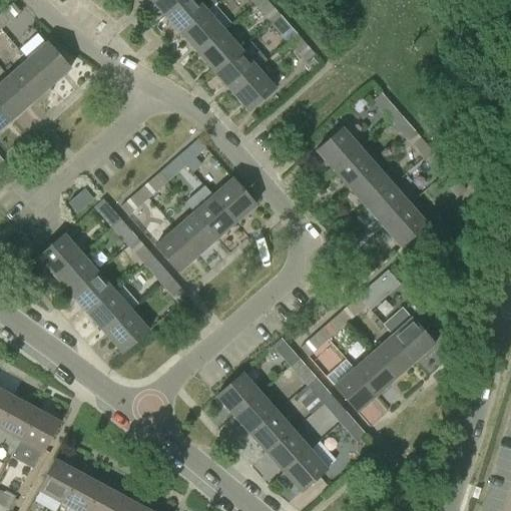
[(154,0),(167,14),(182,0),(154,0)]
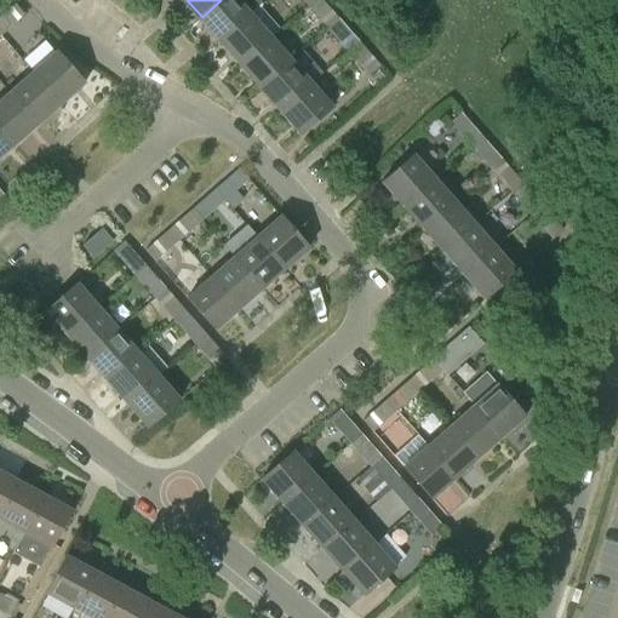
[(221,0),(202,17),(222,40),(253,12),(242,0),(221,0)]
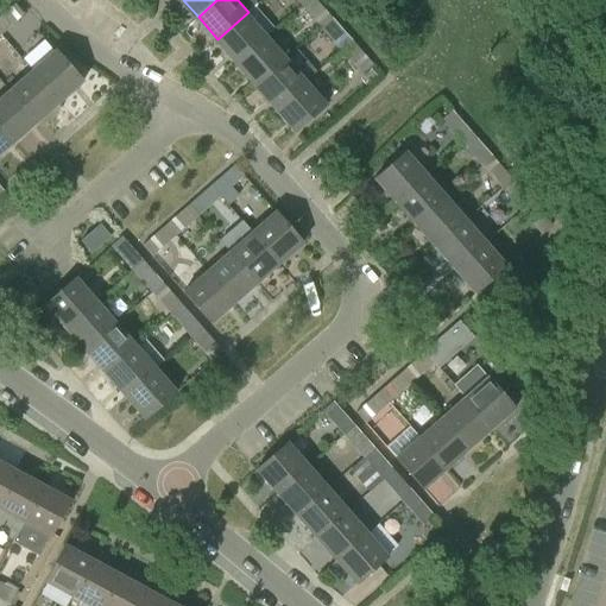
[(308,0),(303,5),(323,27),(334,17),(319,0),(308,0)]
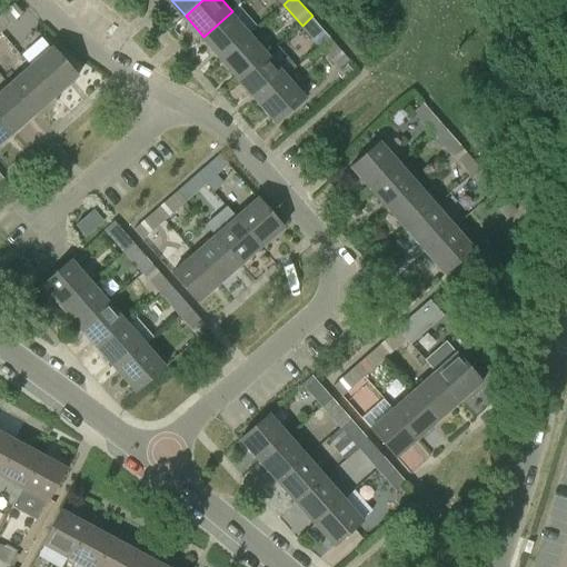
[(16,3),(0,16),(0,30),(2,32),(25,13),(16,3)]
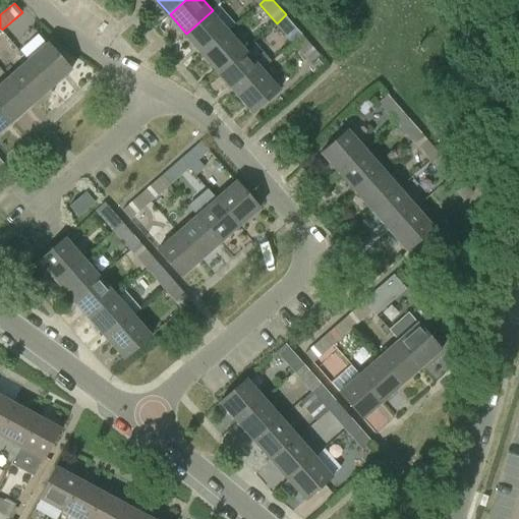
[(213,10),(186,34),(204,53),(230,30),(213,10)]
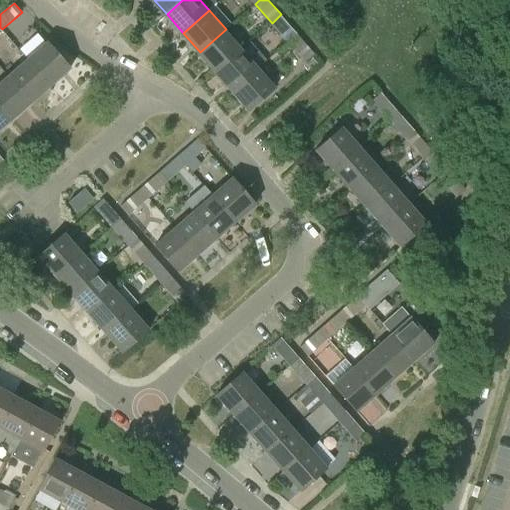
[(281,14),(272,23),(288,42),(298,33),(281,14)]
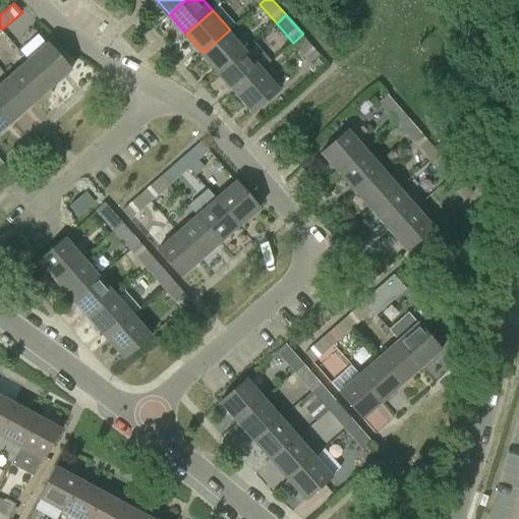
[(230,30),(204,53),(221,72),(247,49),(230,30)]
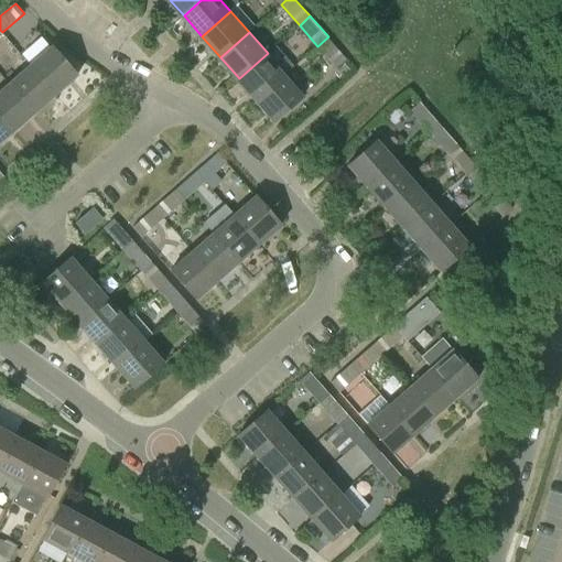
[(347,58),(328,36),(317,46),(337,67),(347,58)]
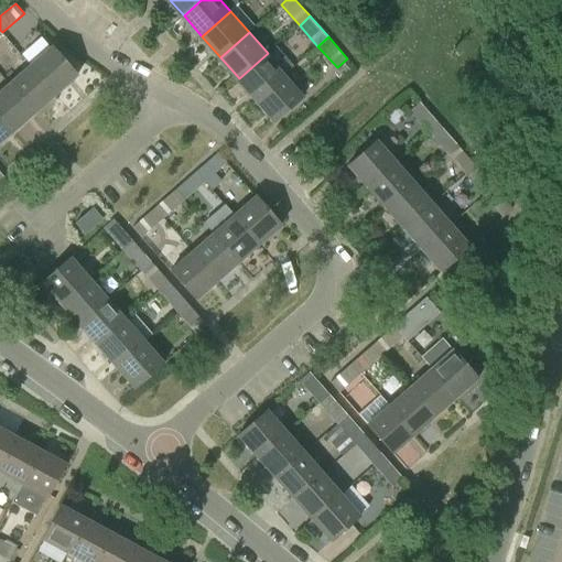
[(54,44),(30,65),(56,94),(79,73),(54,44)]
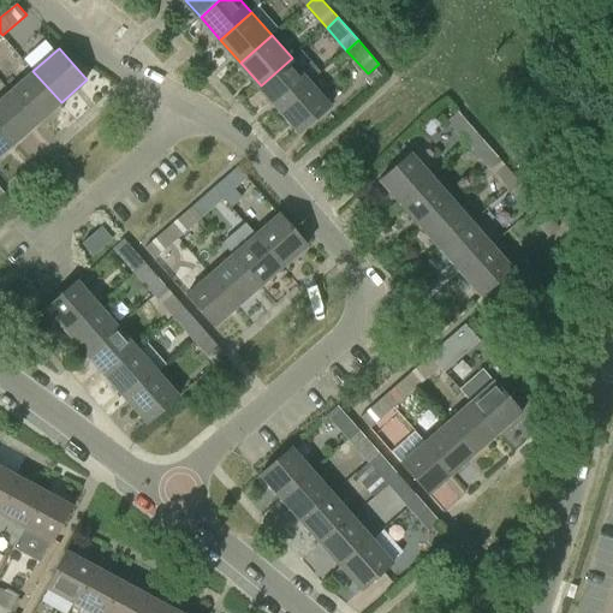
[(292,58),(261,85),(281,107),(313,79),(292,58)]
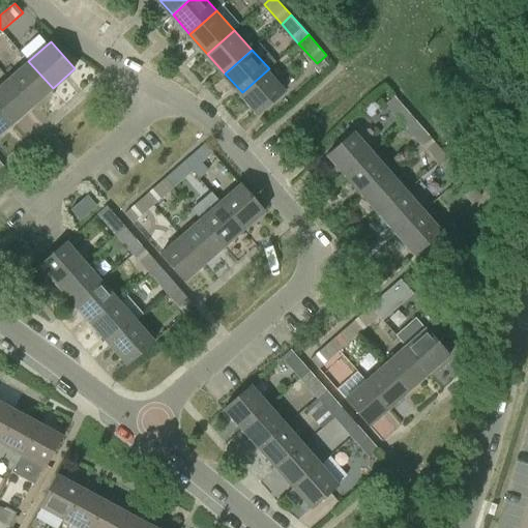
[(53,88),(28,61),(8,79),(32,106),(53,88)]
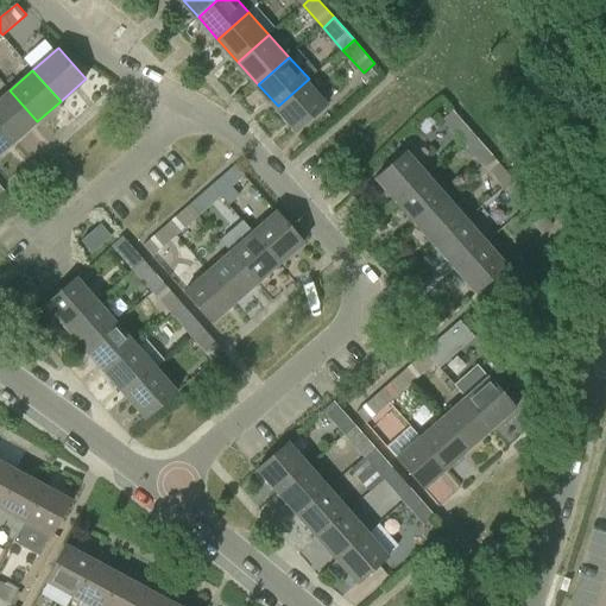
[(329,102),(309,79),(278,106),(298,130),(329,102)]
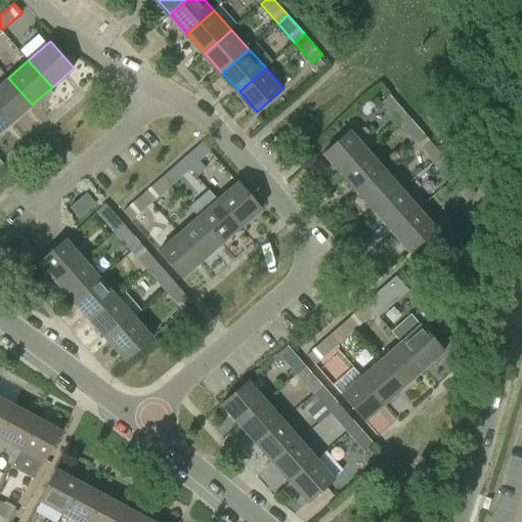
[(32,104),(8,78),(0,84),(0,106),(13,122),(32,104)]
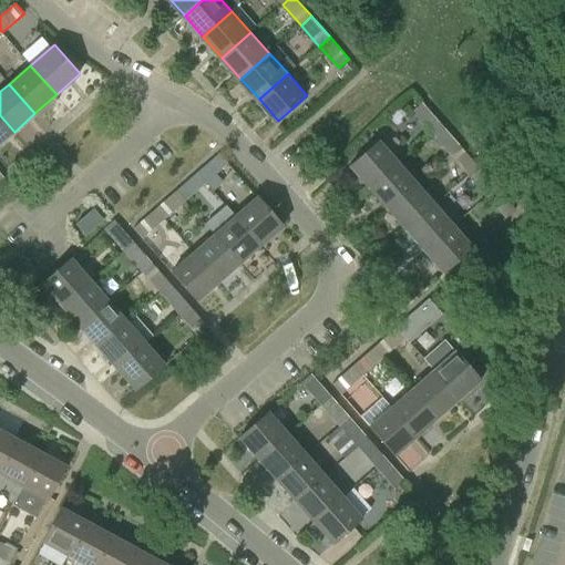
[(413,110),(432,132),(442,123),(423,102),(413,110)]
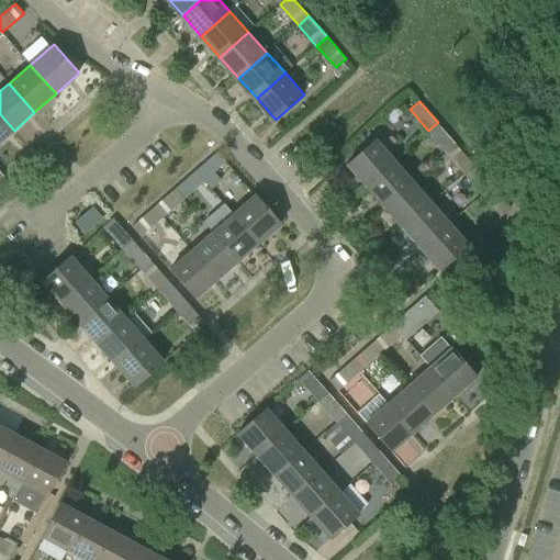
[(0,143),(14,131),(0,114),(0,143)]
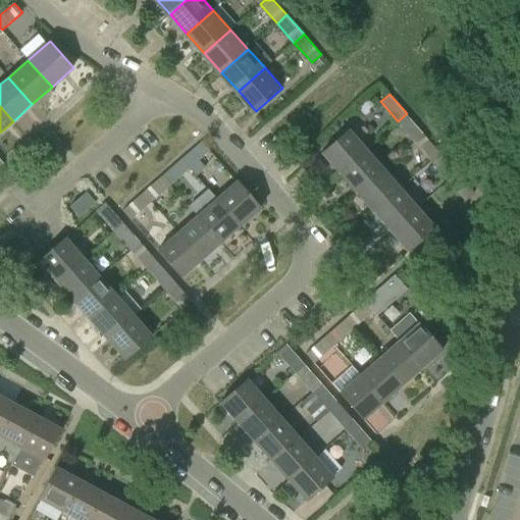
[(398,121),(415,141),(423,133),(407,113),(398,121)]
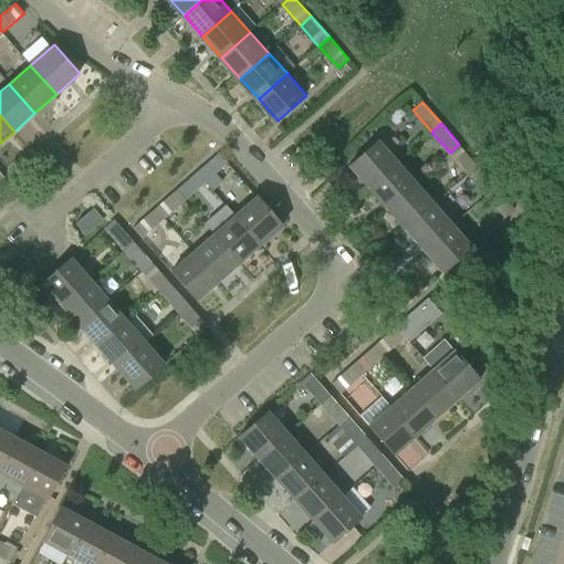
[(351,166),(369,187),(399,162),(380,139),(351,166)]
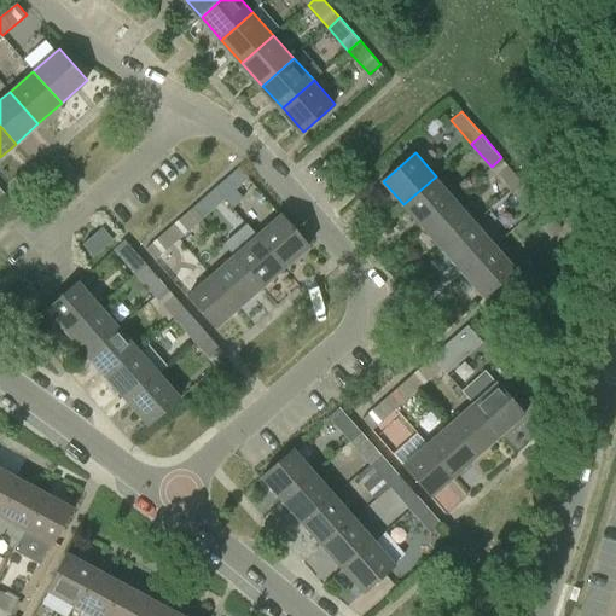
[(492,167),(511,190),(522,180),(501,157),(492,167)]
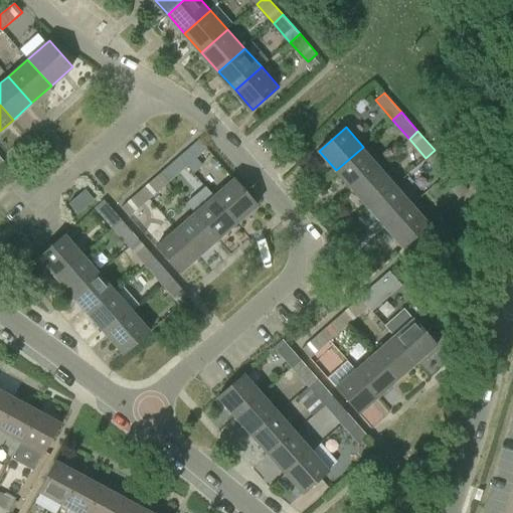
[(200,139),(180,156),(187,165),(188,165),(195,172),(204,164),(197,157),(207,148),(200,139)]
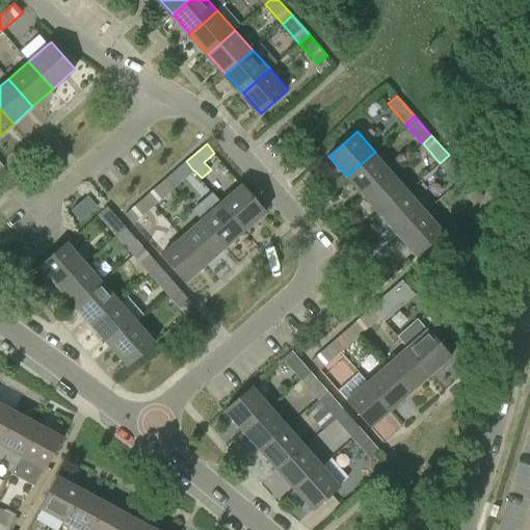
[(375,152),(347,176),(365,195),(393,171),(375,152)]
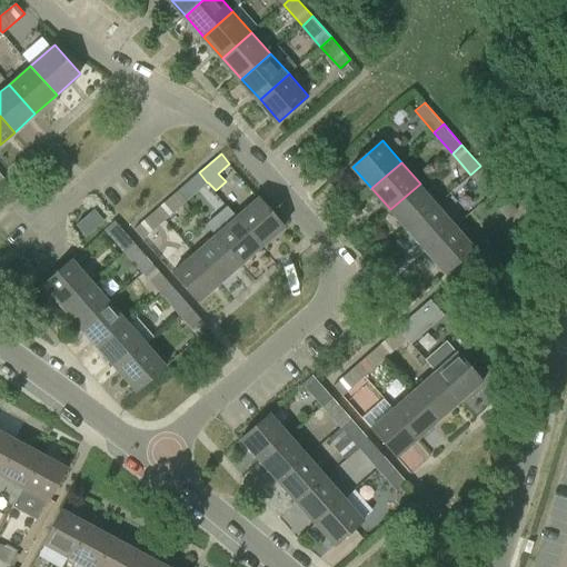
[(470,175),(489,196),(499,187),(480,166),(470,175)]
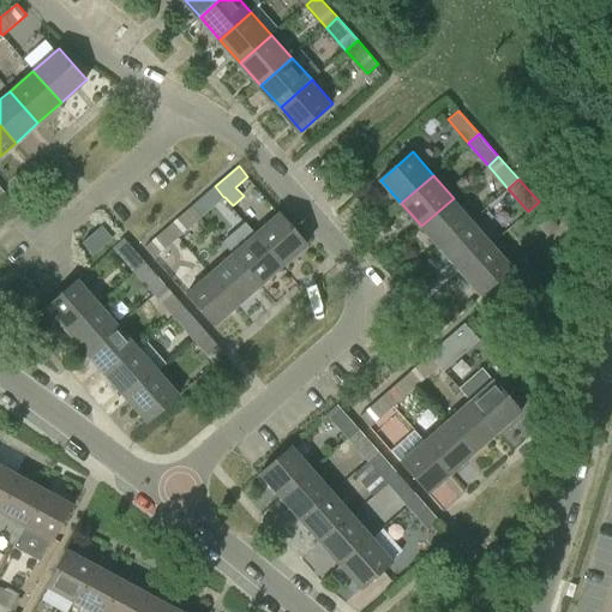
[(192,207),(201,216),(223,197),(215,186),(192,207)]
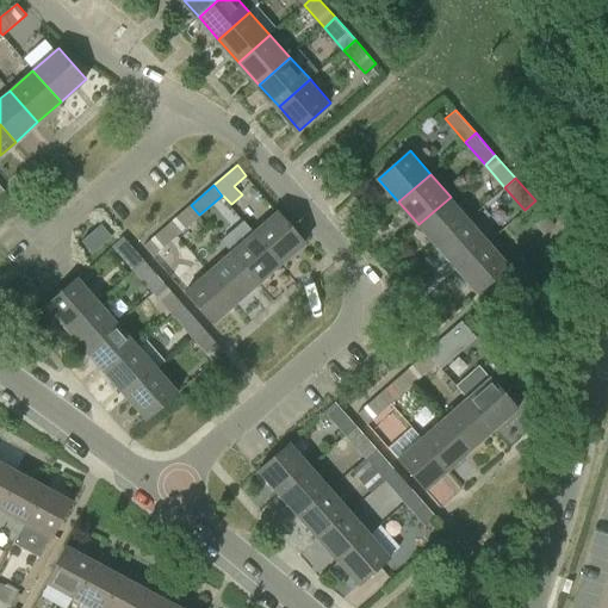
[(451,197),(419,224),(439,248),(470,219),(451,197)]
